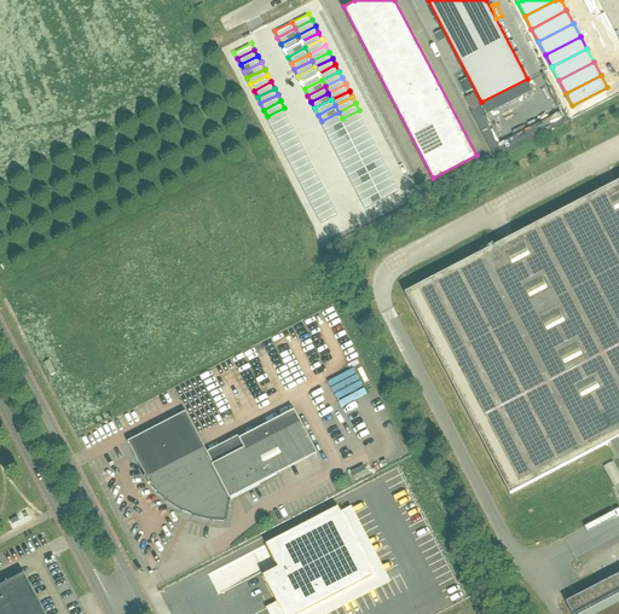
[(267,116),(271,122),(288,114),(284,108),(267,116)]
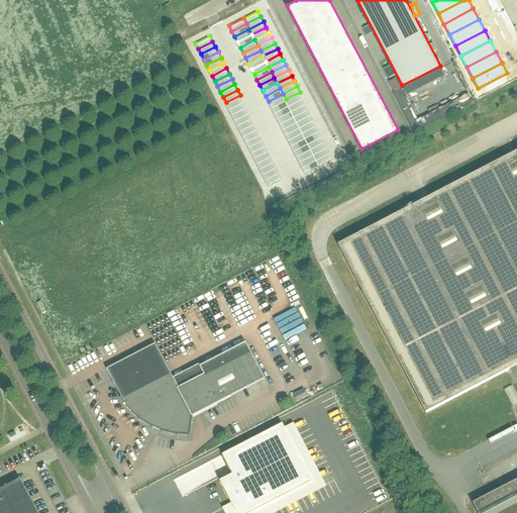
[(288,104),(303,97),(300,92),(286,99),(288,104)]
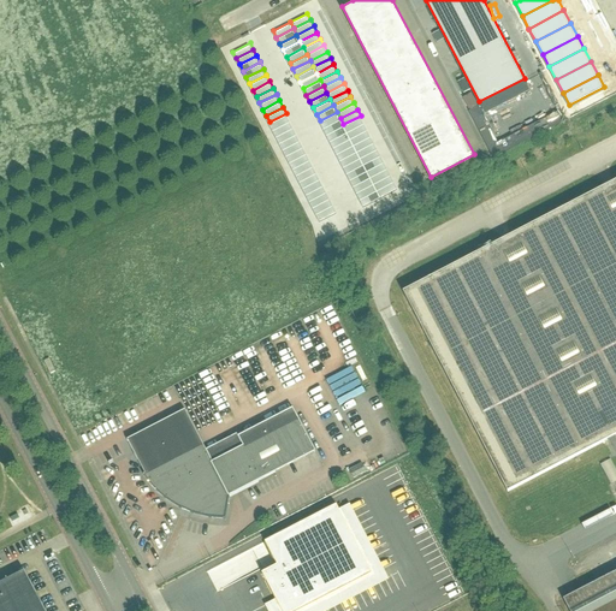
[(337,112),(320,120),(323,126),(341,118),(337,112)]
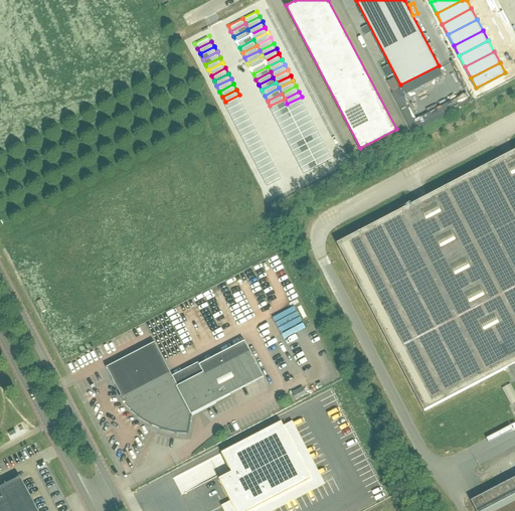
[(242,100),(239,95),(225,102),(227,108),(242,100)]
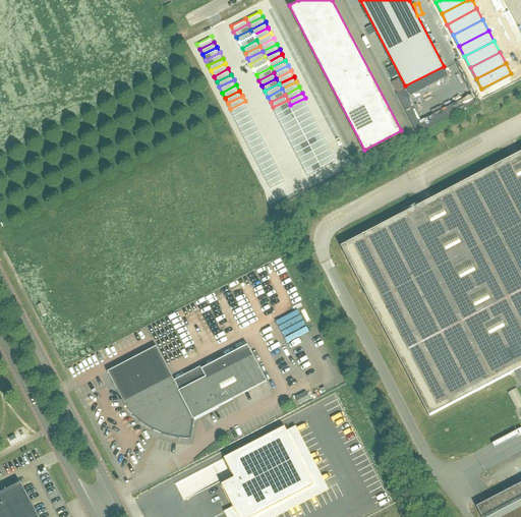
[(290,105),(293,111),(307,103),(305,98),(290,105)]
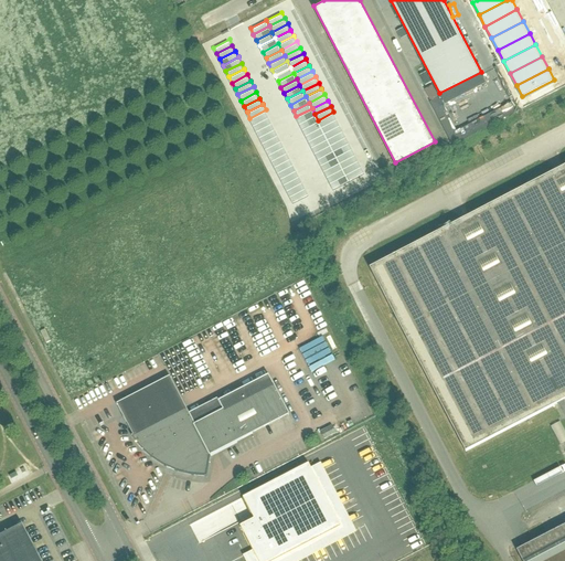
[(312,108),(296,116),(299,123),(315,114),(312,108)]
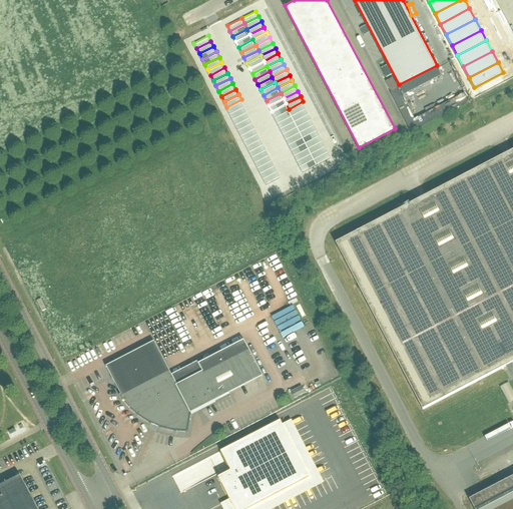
[(229,112),(243,105),(241,99),(226,107),(229,112)]
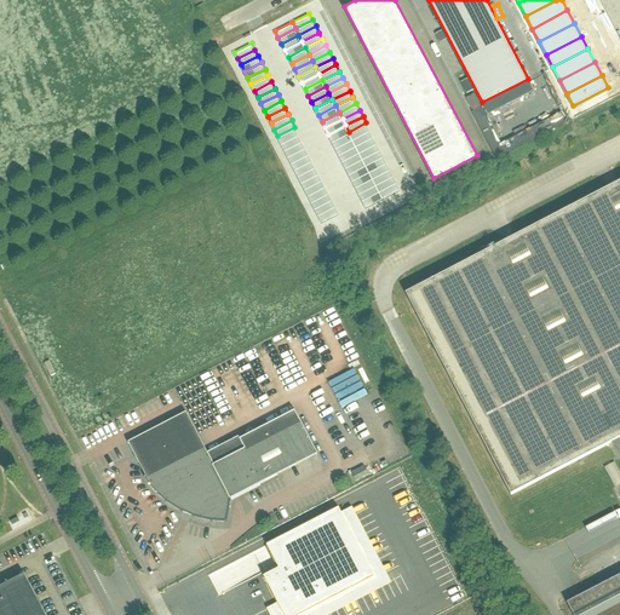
[(369,130),(366,122),(349,132),(352,138),(369,130)]
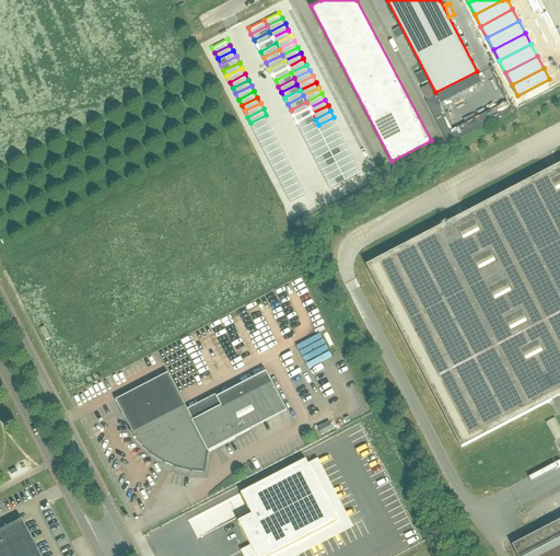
[(300,127),(315,119),(312,113),(296,122),(300,127)]
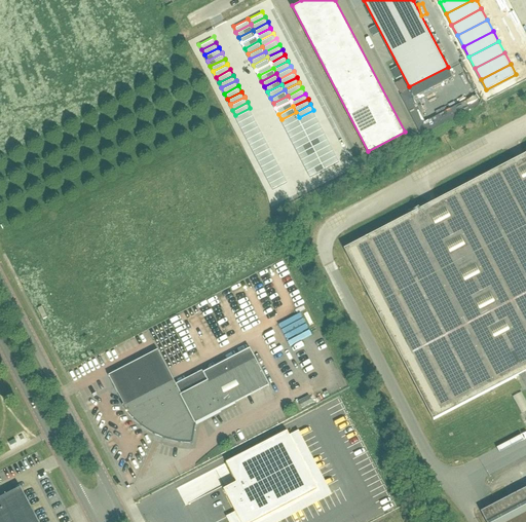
[(250,108),(235,115),(238,120),(253,113),(250,108)]
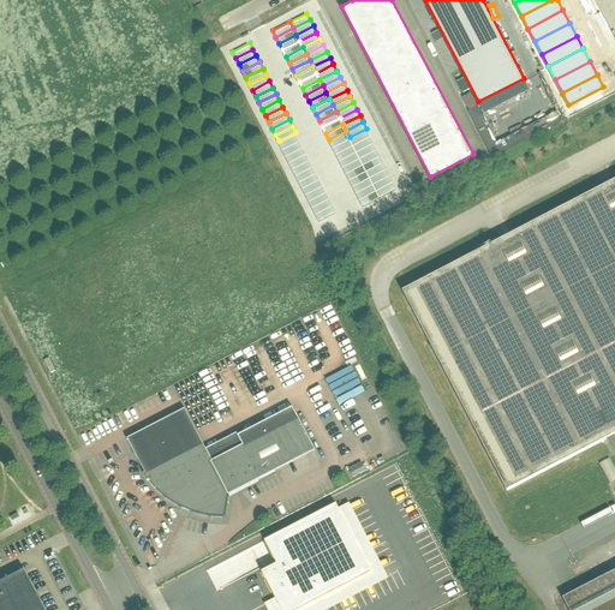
[(350,137),(353,143),(370,135),(366,129),(350,137)]
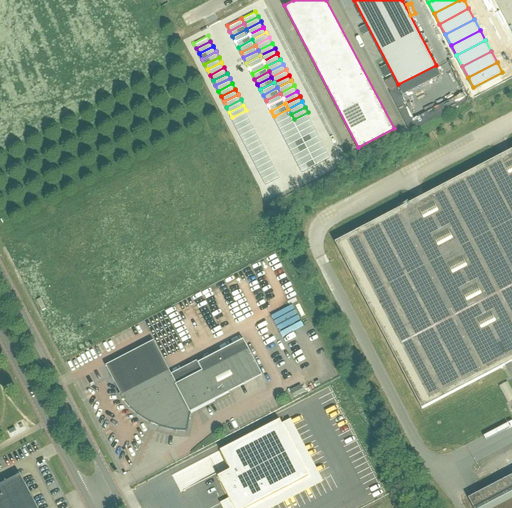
[(277,121),(291,114),(288,109),(274,116),(277,121)]
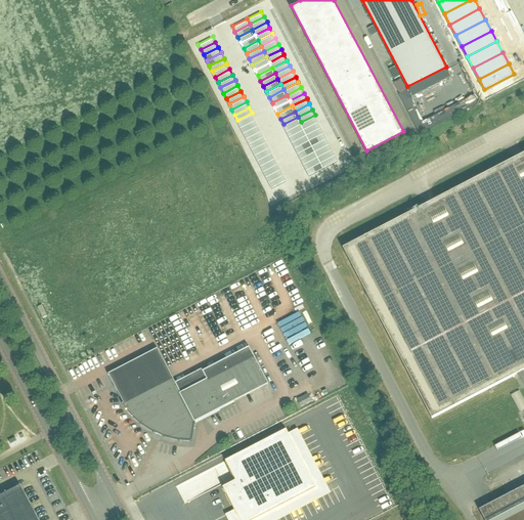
[(255,119),(252,113),(237,120),(241,126),(255,119)]
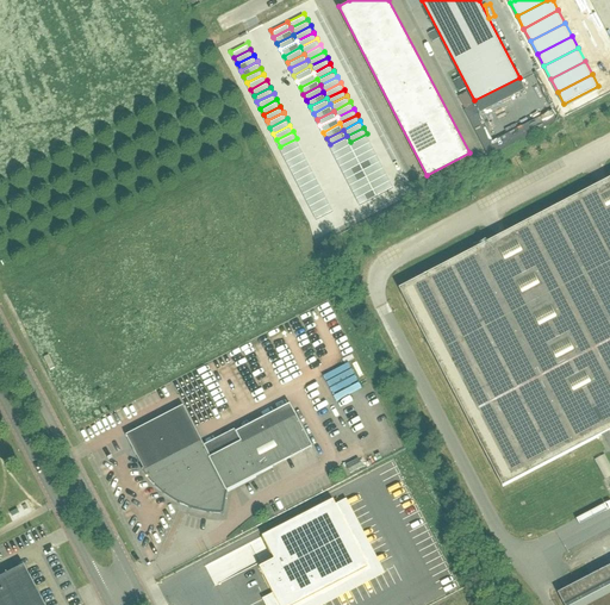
[(371,139),(367,133),(350,142),(353,149),(371,139)]
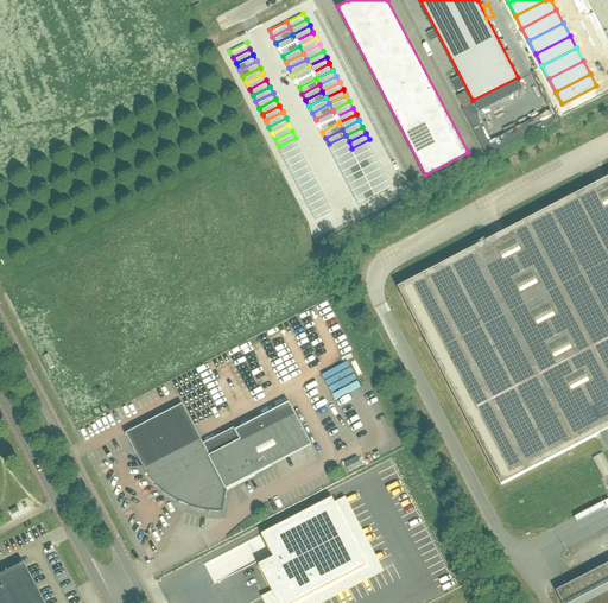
[(329,144),(331,151),(349,141),(346,135),(329,144)]
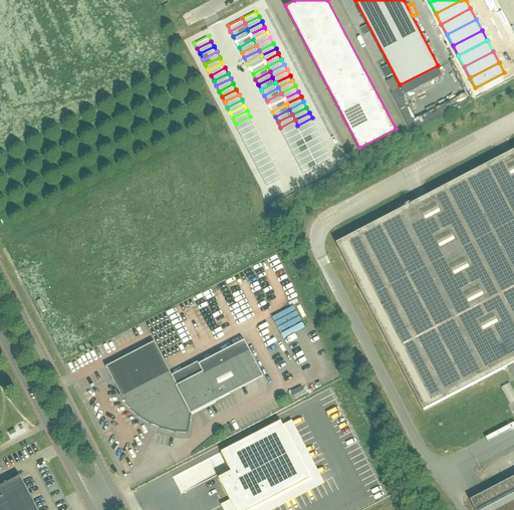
[(238,129),(253,121),(250,116),(236,123),(238,129)]
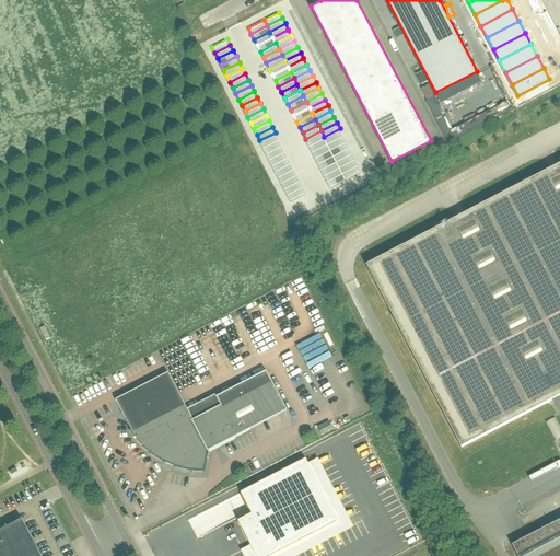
[(324,137),(327,142),(343,135),(340,128),(324,137)]
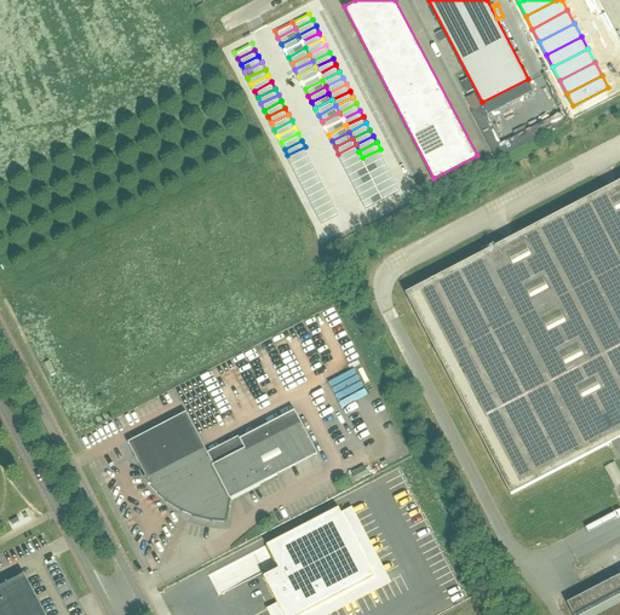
[(359,151),(356,144),(338,154),(342,160),(359,151)]
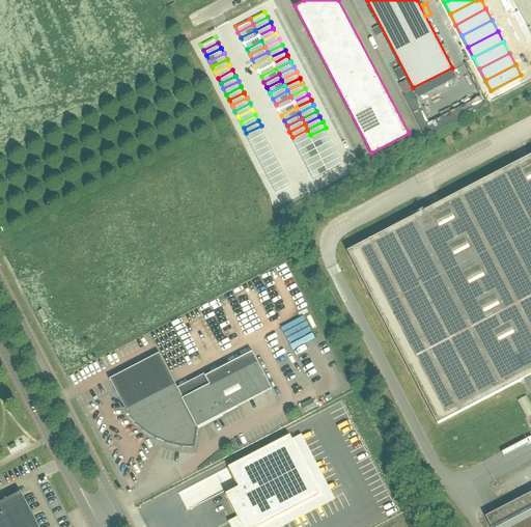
[(249,139),(263,131),(261,126),(246,133),(249,139)]
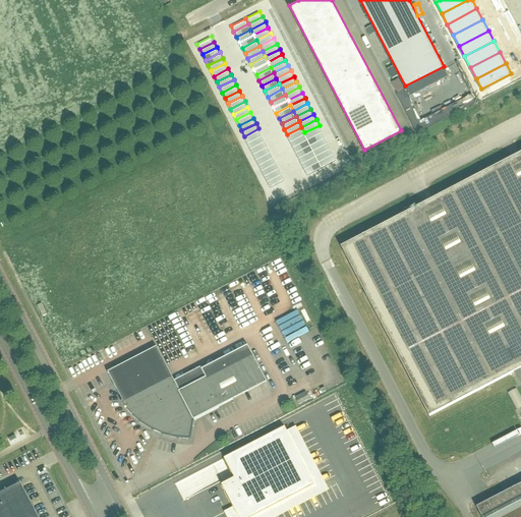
[(322,130),(320,125),(304,132),(307,137),(322,130)]
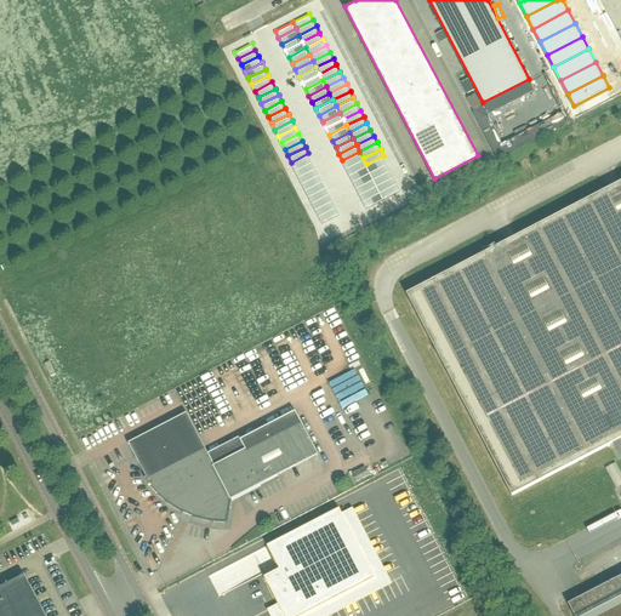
[(359,152),(342,160),(346,166),(363,158),(359,152)]
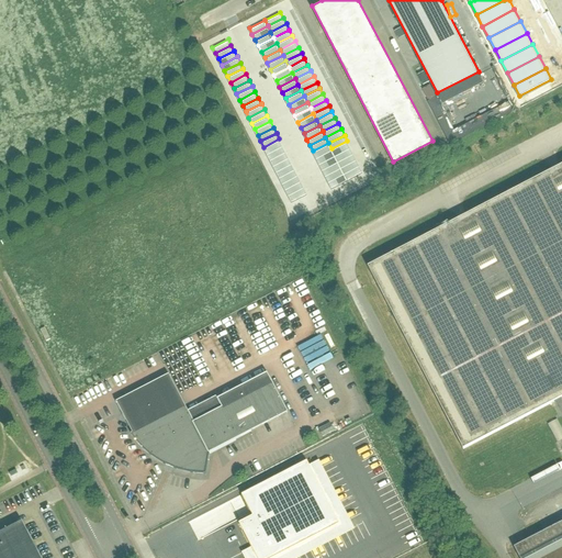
[(267,153),(282,145),(279,138),(263,147),(267,153)]
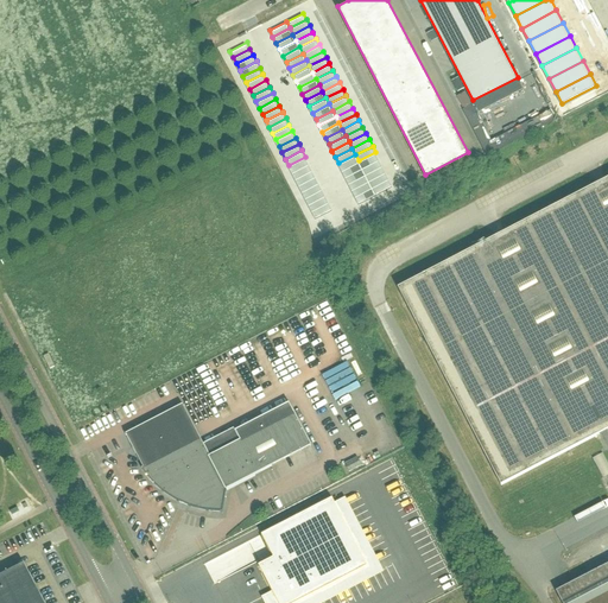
[(359,160),(362,167),(379,158),(375,152),(359,160)]
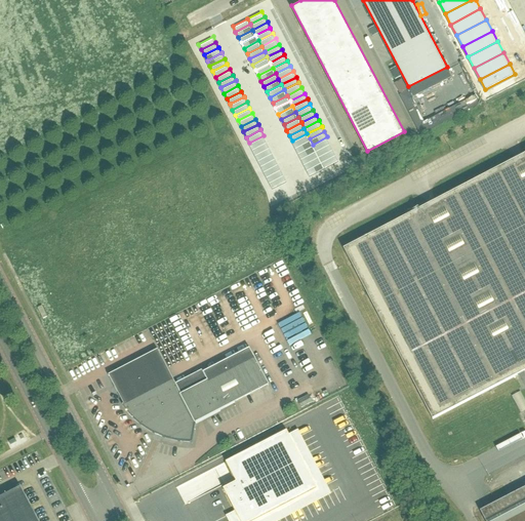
[(295,147),(310,138),(307,133),(292,141),(295,147)]
